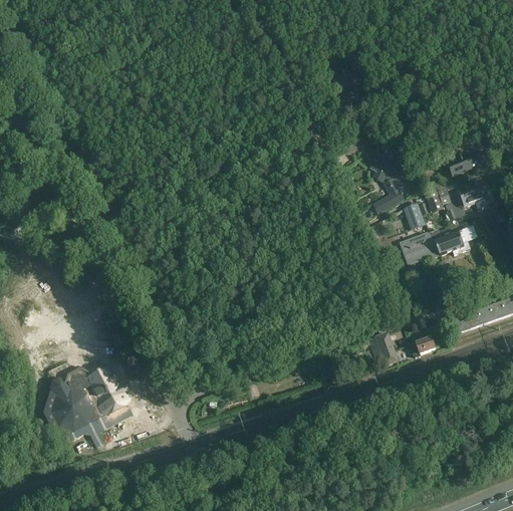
[(343,89),(347,95),(354,91),(351,84),(343,89)]
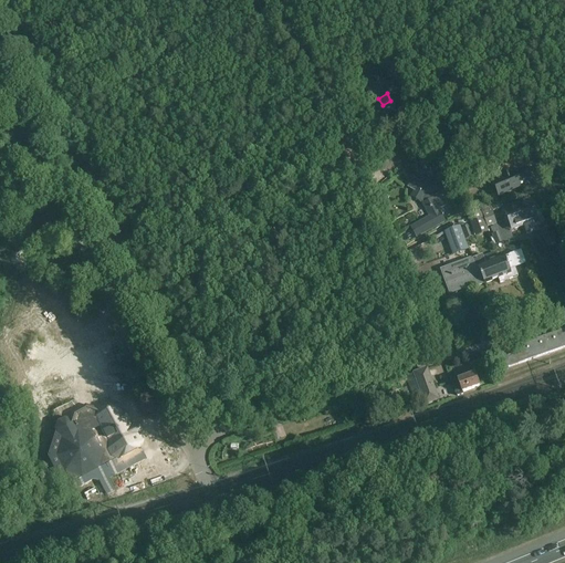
[(425,155),(421,145),(414,148),(417,158),(425,155)]
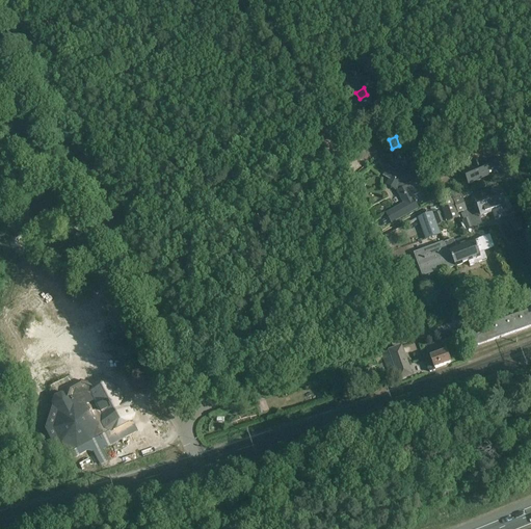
[(469,172),(466,174),(469,182),(492,173),(486,160),(478,163),(477,159),(469,162),(471,166),(468,167),(469,172)]
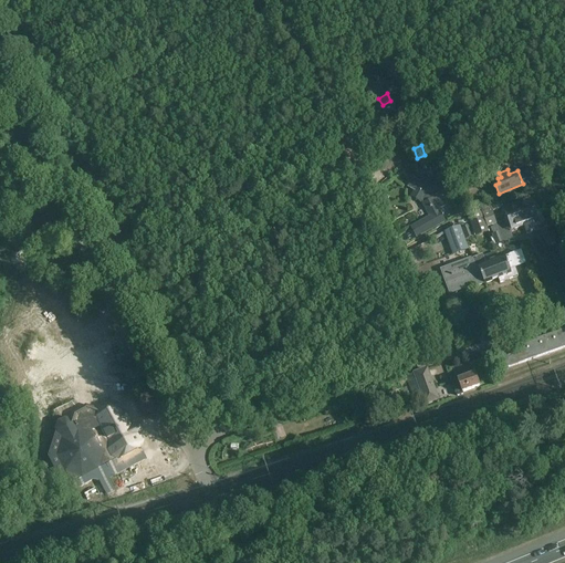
[(429,215),(410,226),(416,235),(443,219),(437,207),(445,204),(438,191),(433,195),(426,188),(428,185),(418,179),(410,193),(420,198),(429,215)]
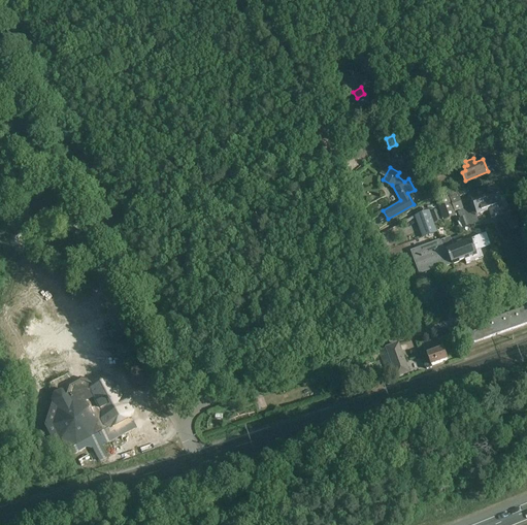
[(476,202),(480,211),(501,203),(494,184),(469,193),(473,203),(476,202)]
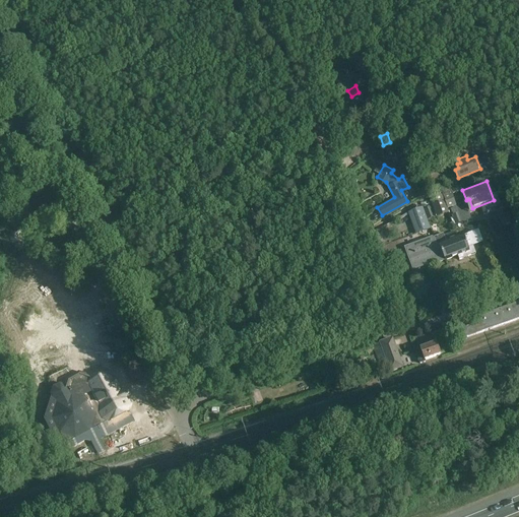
[(447,206),(455,203),(451,192),(459,189),(458,186),(442,191),(447,206)]
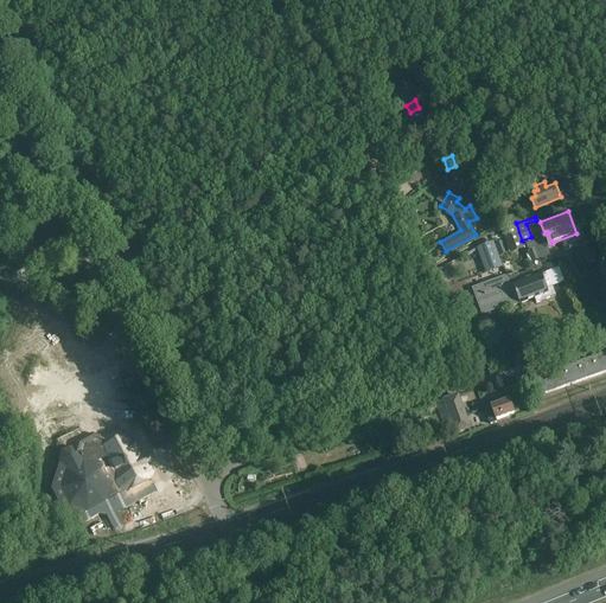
[(501,230),(509,251),(522,245),(515,225),(501,230)]
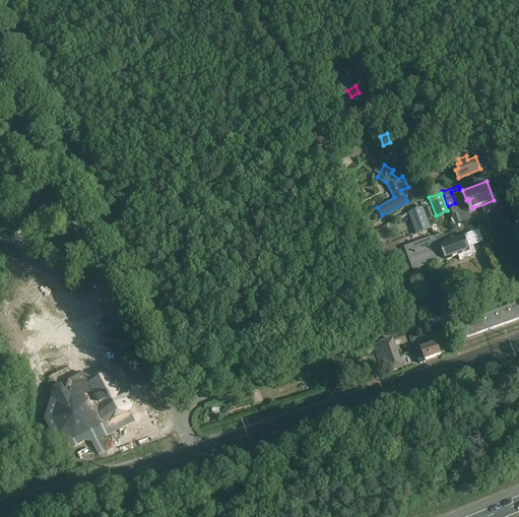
[(406,210),(414,233),(429,227),(422,205),(406,210)]
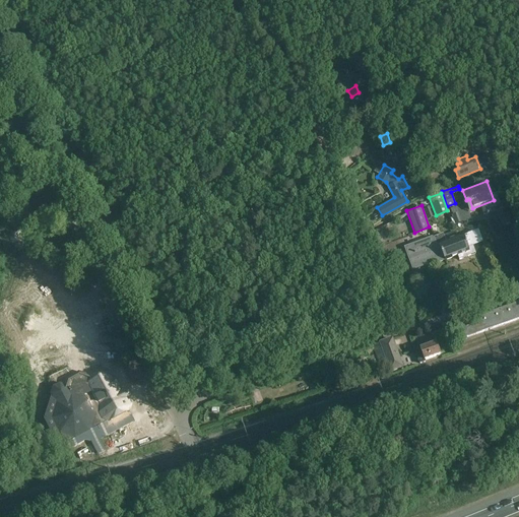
[(512,220),(505,206),(498,210),(505,224),(512,220)]
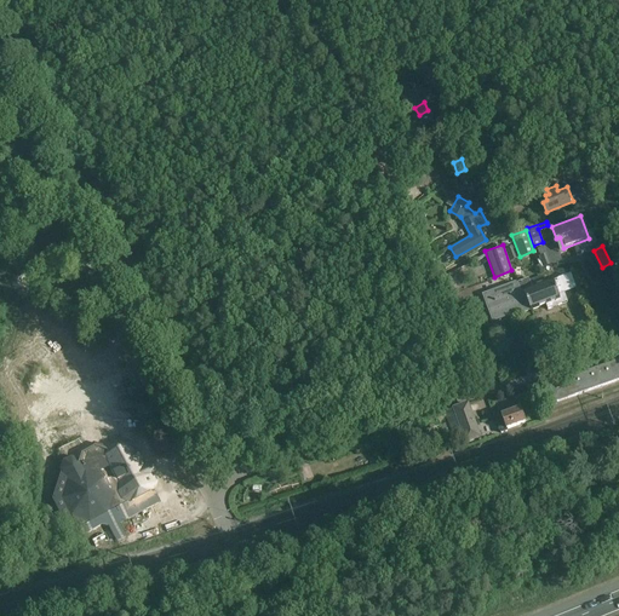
[(540,265),(528,269),(532,278),(544,275),(540,265)]
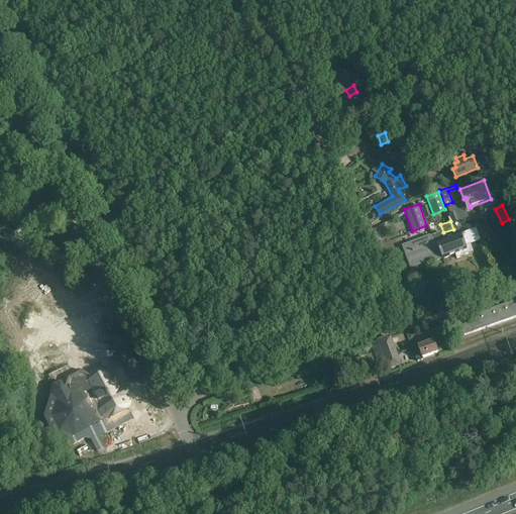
[(440,229),(430,233),(434,242),(436,241),(441,255),(447,253),(453,251),(455,255),(472,249),(470,242),(480,239),(475,226),(458,232),(455,233),(443,238),(441,231),(440,229)]
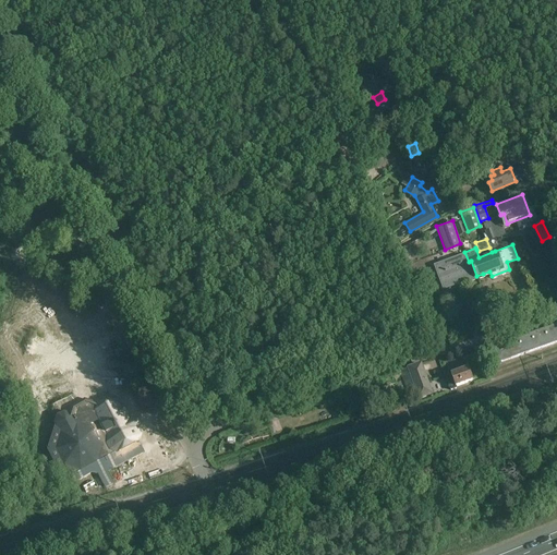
[(456,255),(434,264),(440,280),(444,287),(467,277),(468,279),(476,276),(471,261),(469,262),(464,252),(456,255)]
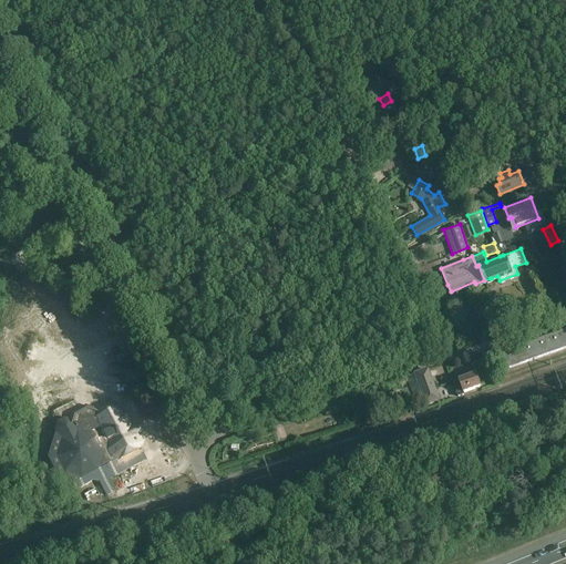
[(506,367),(565,345),(565,328),(501,351),(506,367)]
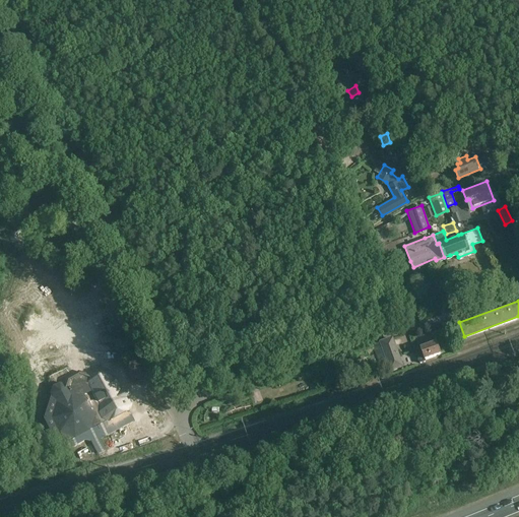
[(391,338),(380,342),(390,370),(401,366),(391,338)]
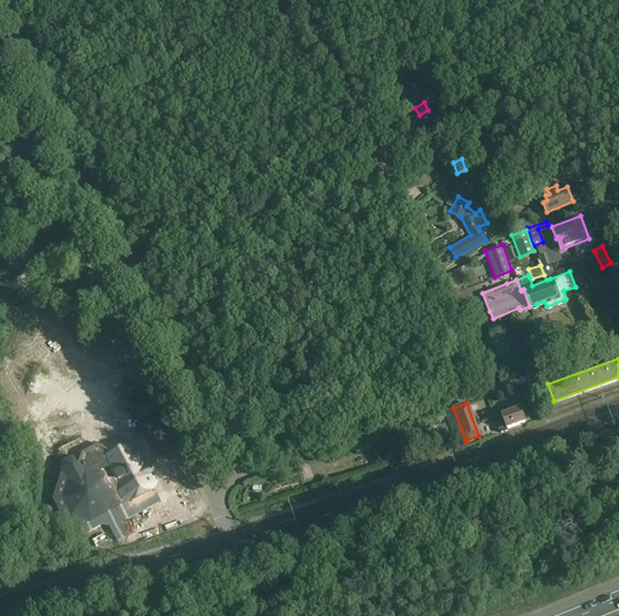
[(506,427),(505,426),(523,420),(519,407),(500,413),(503,419),(497,421),(500,430),(506,427)]
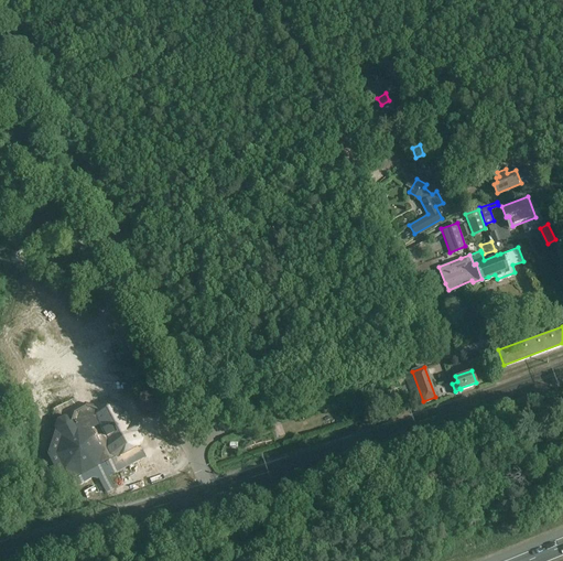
[(61,434),(55,452),(69,478),(73,486),(91,476),(98,477),(105,491),(114,486),(108,475),(145,455),(138,442),(140,437),(137,431),(137,427),(134,423),(132,422),(128,424),(116,401),(107,399),(97,405),(95,411),(80,406),(57,418),(55,424),(56,424),(61,434)]
